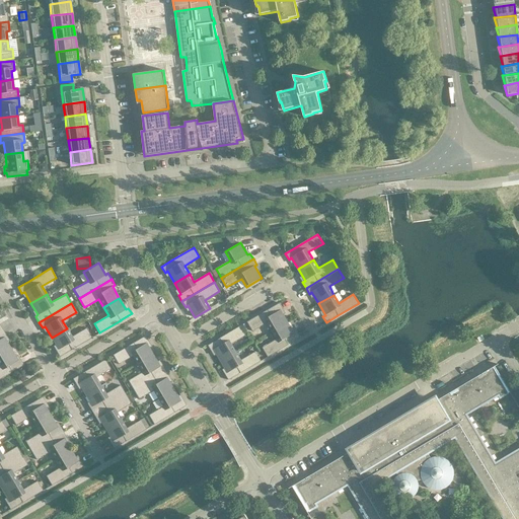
[(267,322),(272,330),(287,321),(281,310),(283,309),(280,303),(268,310),(268,309),(247,322),(252,331),(267,322)]
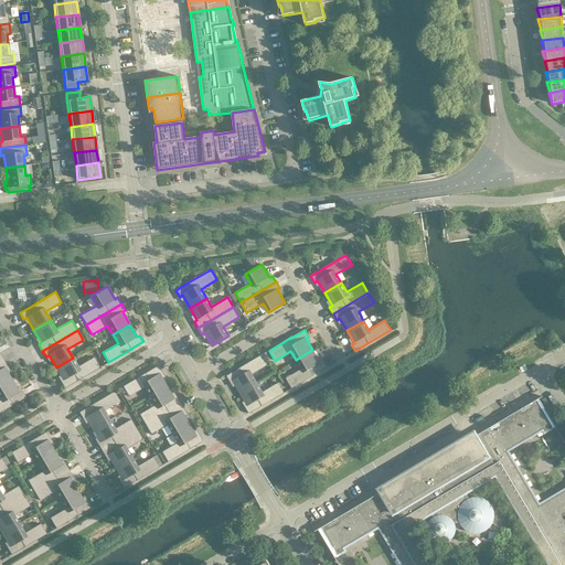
[(320,363),(312,350),(296,360),(301,369),(286,379),(291,388),(315,375),(327,368),(322,361),(320,363)]
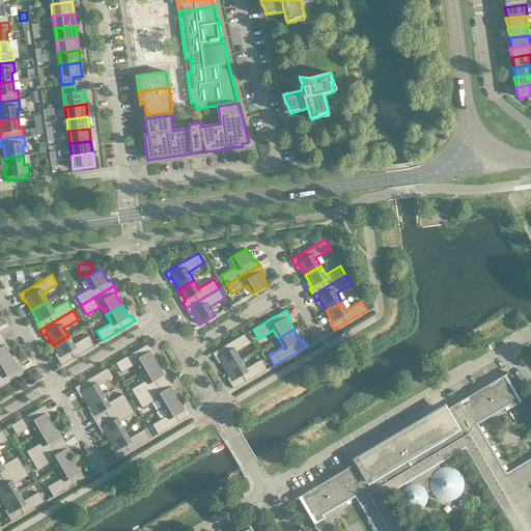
[(251,343),(246,334),(224,346),(213,354),(217,360),(219,358),(226,369),(242,360),(236,352),(251,343)]
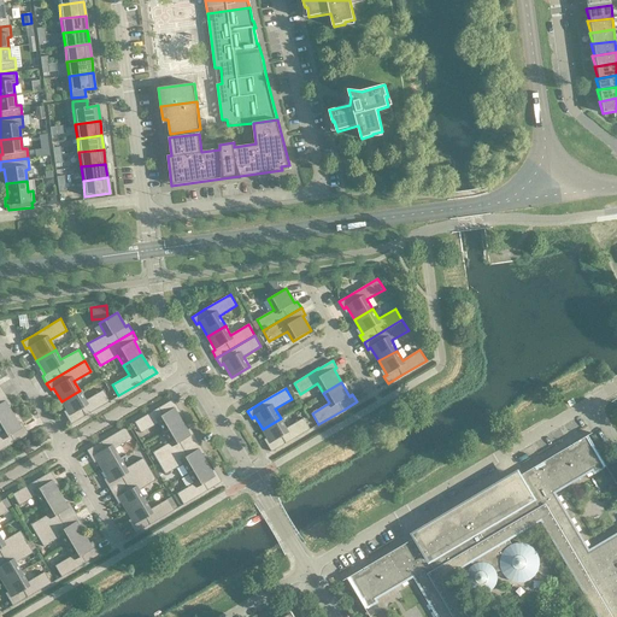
[(86,400),(80,391),(62,401),(69,415),(66,417),(70,424),(84,416),(109,401),(103,391),(86,400)]
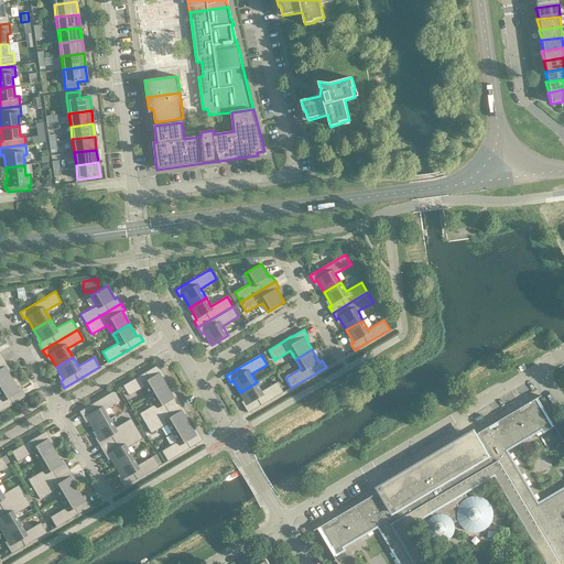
[(7,365),(3,359),(0,360),(0,386),(12,379),(4,367),(7,365)]
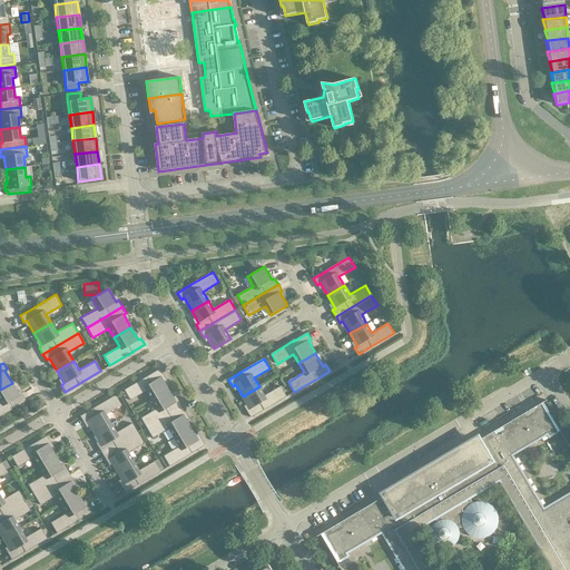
[(146,391),(151,400),(168,390),(160,377),(163,375),(159,369),(147,376),(146,376),(124,390),(130,400),(146,391)]
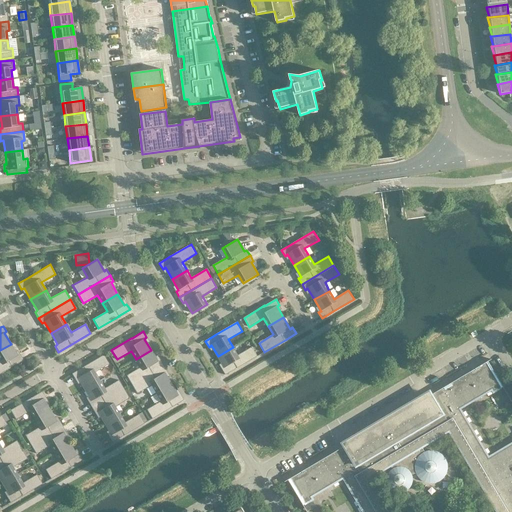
[(17,355),(11,344),(0,350),(0,360),(0,361),(0,373),(12,367),(23,360),(20,354),(17,355)]
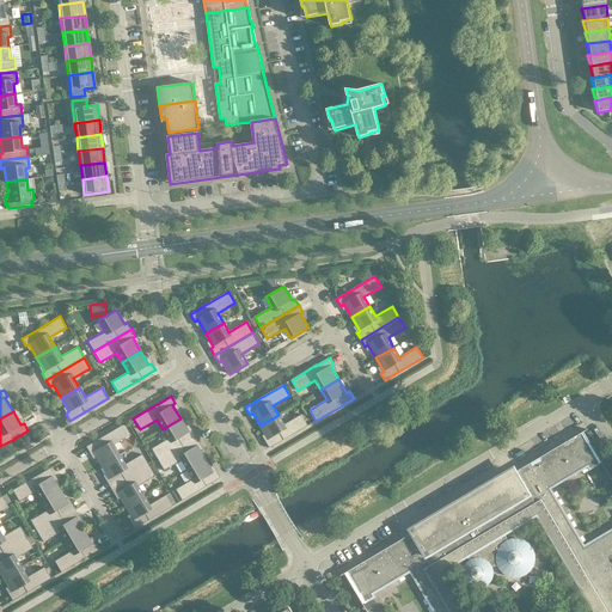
[(285,424),(279,415),(261,426),(268,440),(265,441),(269,448),(283,440),(307,426),(301,415),(285,424)]
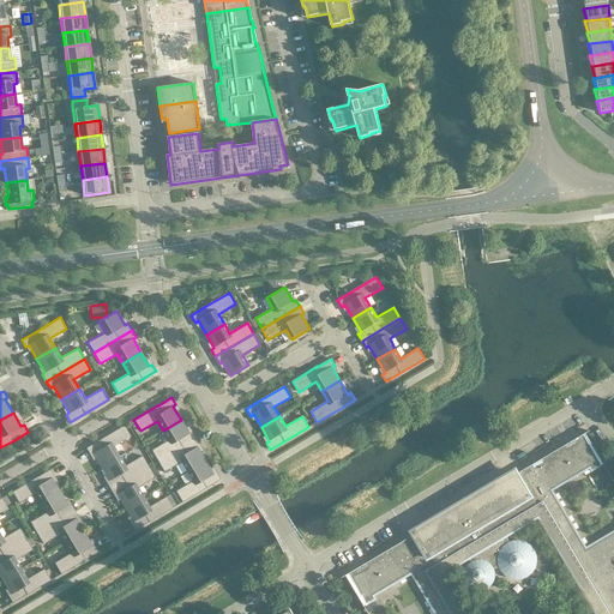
[(188,433),(181,420),(163,431),(168,440),(151,450),(157,461),(196,439),(192,432),(188,433)]
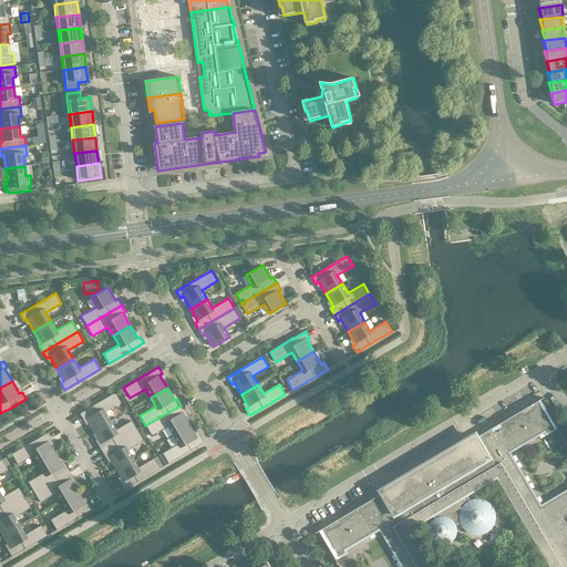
[(121,403),(114,393),(92,406),(79,414),(83,421),(85,419),(93,432),(110,422),(104,413),(121,403)]
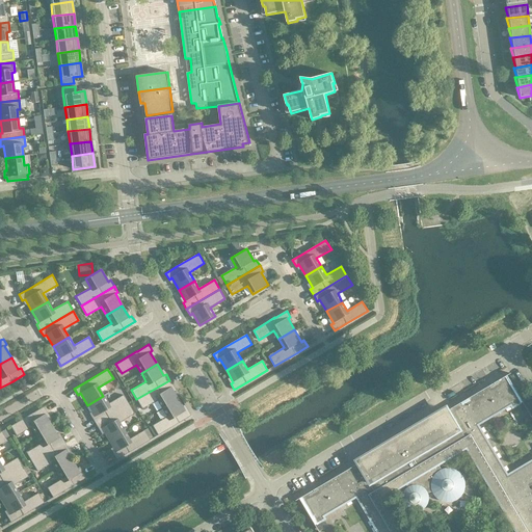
[(508,475),(478,425),(511,405),(512,407),(523,402),(507,375),(417,429),(414,430),(409,433),(405,436),(403,439),(399,442),(397,444),(395,447),(390,454),(384,460),(383,460),(379,459),(377,458),(376,458),(373,458),(370,459),(367,459),(364,460),(363,461),(362,461),(360,462),(299,499),(315,525),(325,520),(323,516),(356,497),(377,531),(531,531),(531,515),(522,499),(508,475)]
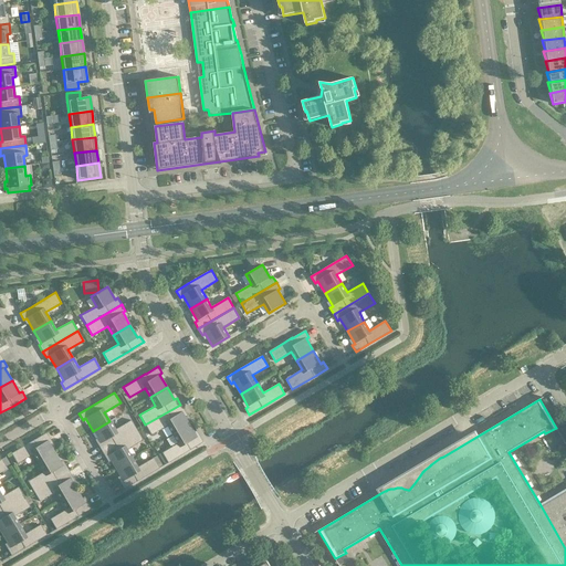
[(185,410),(180,405),(145,425),(152,436),(167,426),(173,435),(189,425),(181,412),(185,410)]
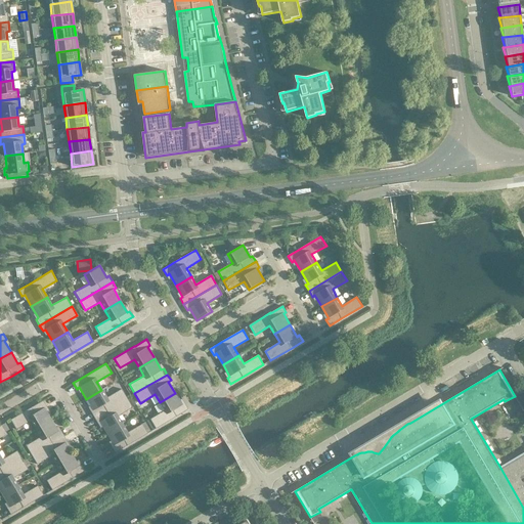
[(106,398),(101,390),(86,399),(93,410),(90,411),(94,418),(127,398),(121,389),(106,398)]
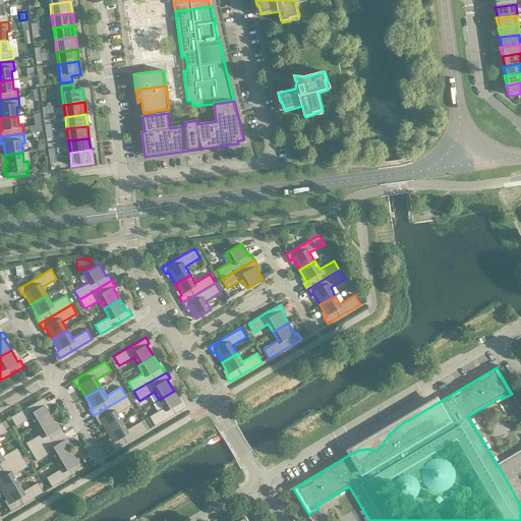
[(181,402),(174,391),(159,400),(163,408),(149,417),(155,426),(175,414),(175,413),(186,407),(183,401),(181,402)]
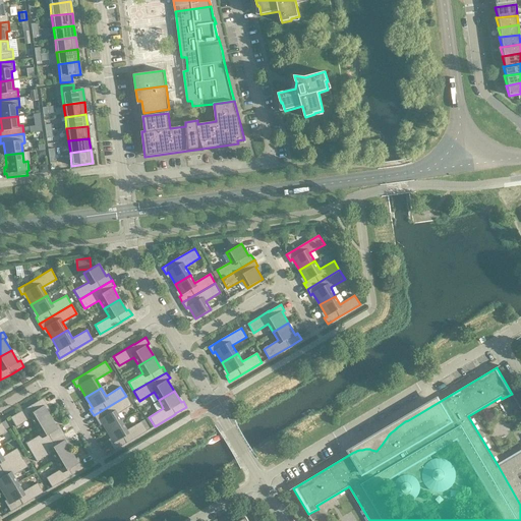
[(130,404),(134,402),(130,395),(126,397),(130,404)]
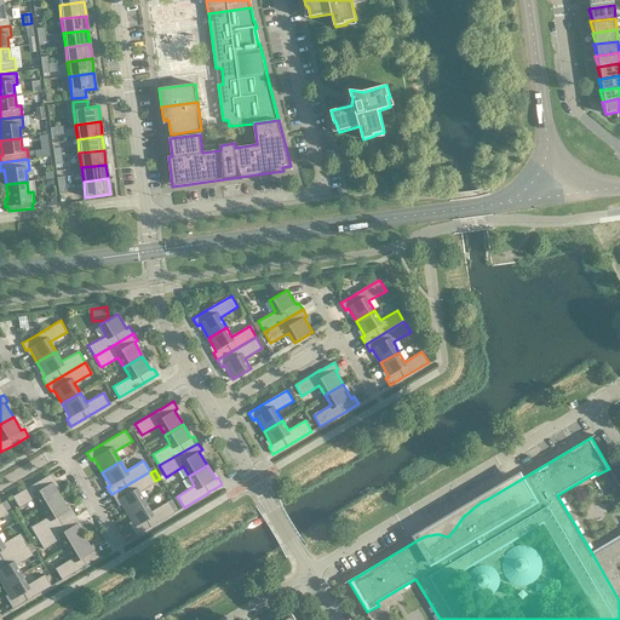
[(150,472),(150,471),(112,494),(115,501),(119,499),(126,514),(144,503),(139,493),(156,482),(155,481),(150,472)]
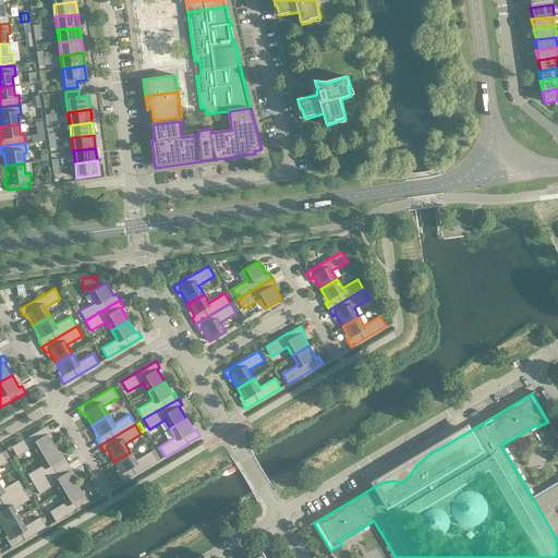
[(33,448),(37,457),(55,447),(47,435),(49,433),(46,426),(33,434),(11,447),(16,457),(33,448)]
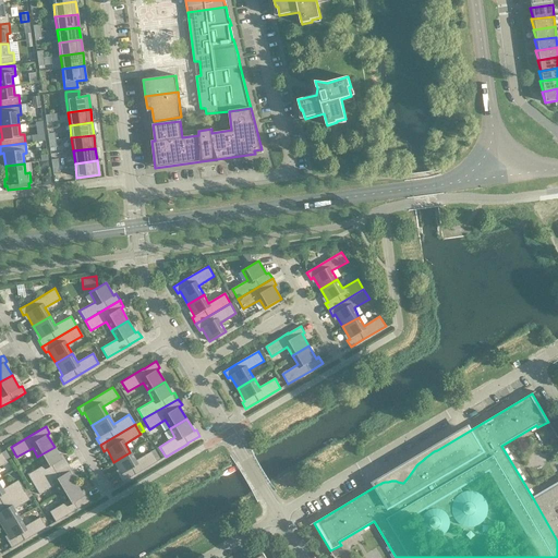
[(61,459),(55,447),(37,457),(43,465),(27,474),(33,484),(68,464),(64,458),(61,459)]
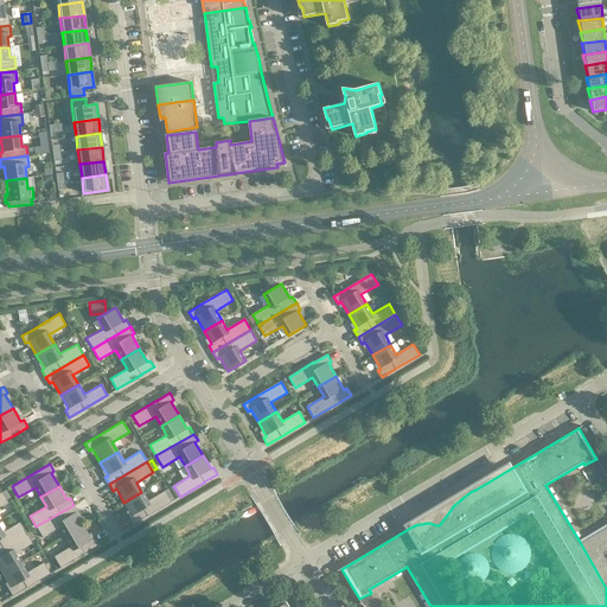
[(147,502),(141,492),(123,503),(132,516),(129,517),(133,524),(146,516),(146,517),(171,502),(164,491),(147,502)]
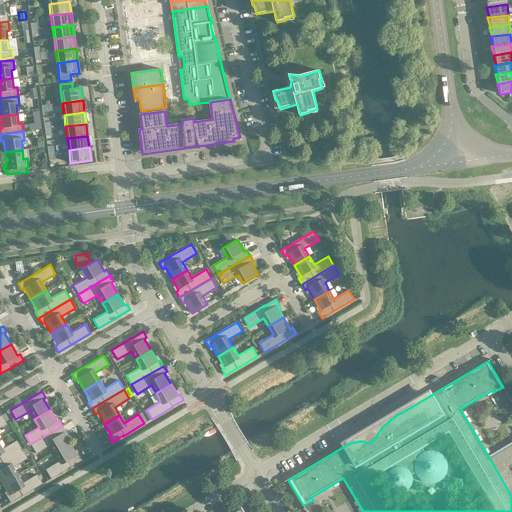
[(65,431),(62,426),(30,444),(32,448),(36,453),(50,445),(55,453),(70,444),(63,433),(65,431)]
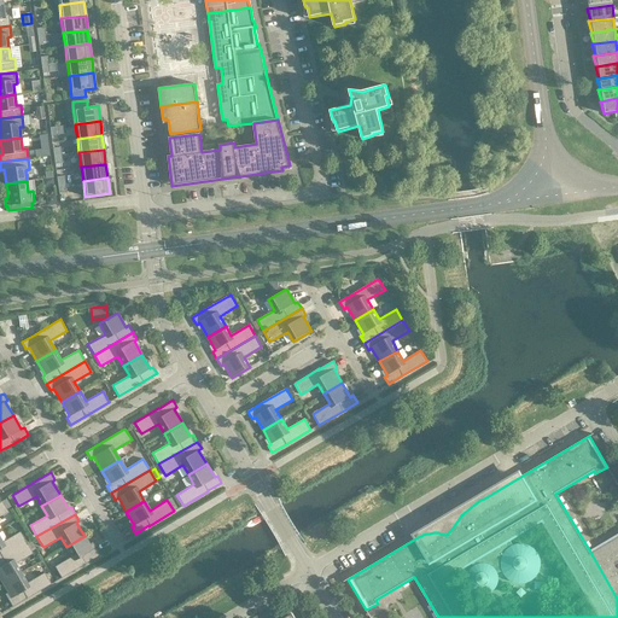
[(3,542),(0,537),(0,558),(27,543),(19,532),(3,542)]
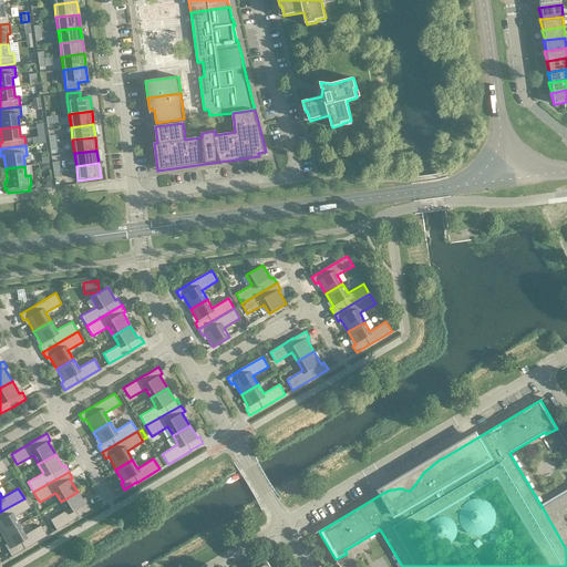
[(566,491),(542,506),(556,532),(566,524),(566,491)]
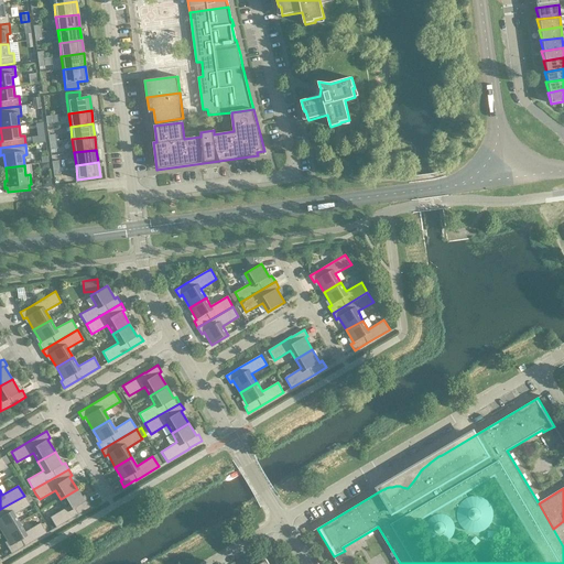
[(84,501),(77,489),(61,499),(65,508),(50,517),(56,528),(78,514),(78,513),(90,507),(87,500),(84,501)]
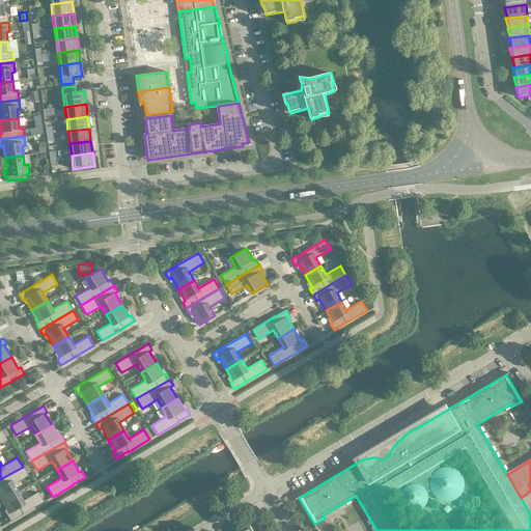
[(27,473),(23,467),(0,479),(0,498),(2,502),(18,493),(14,484),(28,476),(27,473)]
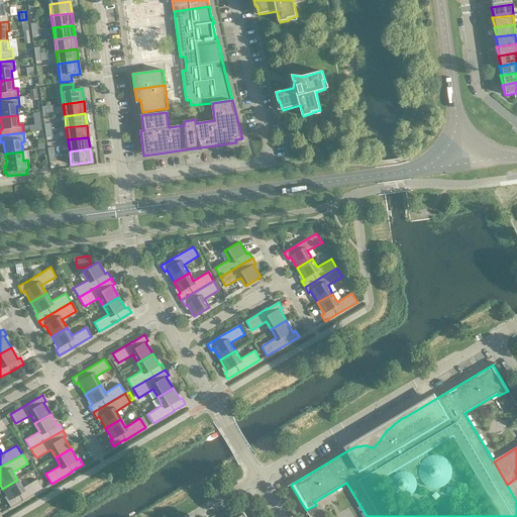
[(516,478),(507,485),(516,501),(516,478)]
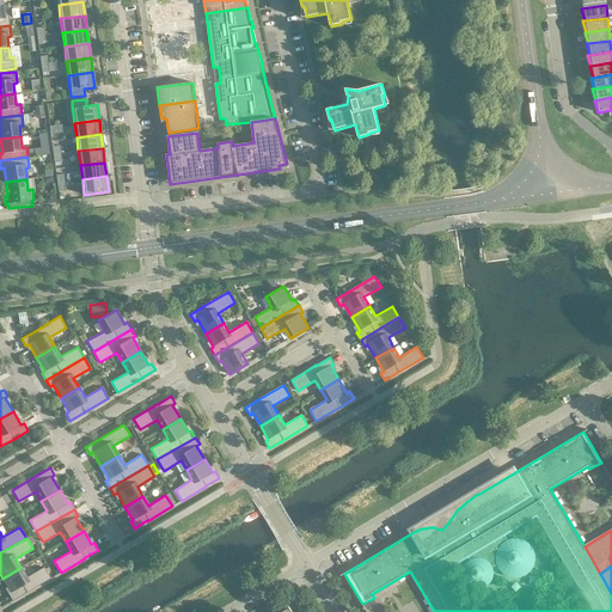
[(26,577),(20,568),(2,579),(11,592),(8,594),(12,601),(25,593),(50,579),(43,568),(26,577)]
